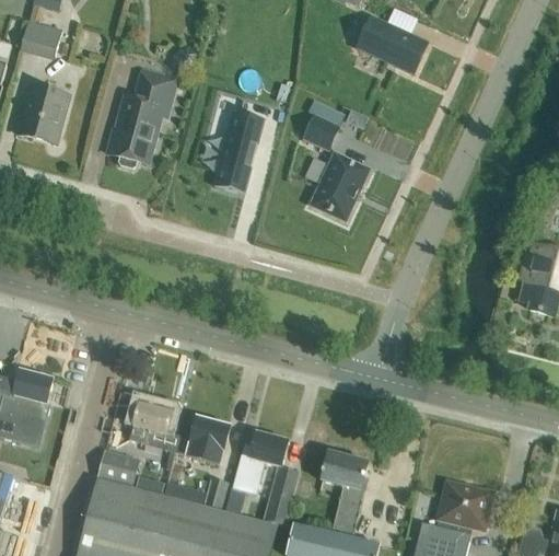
[(31,0),(31,3),(57,11),(60,0),(31,0)]
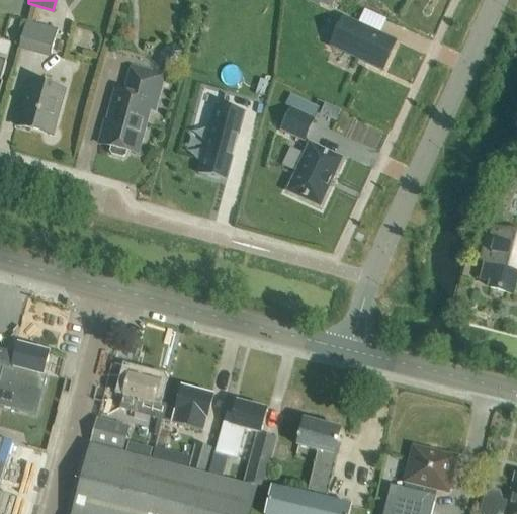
[(380,67),(395,37),(342,13),(329,43),(380,67)]
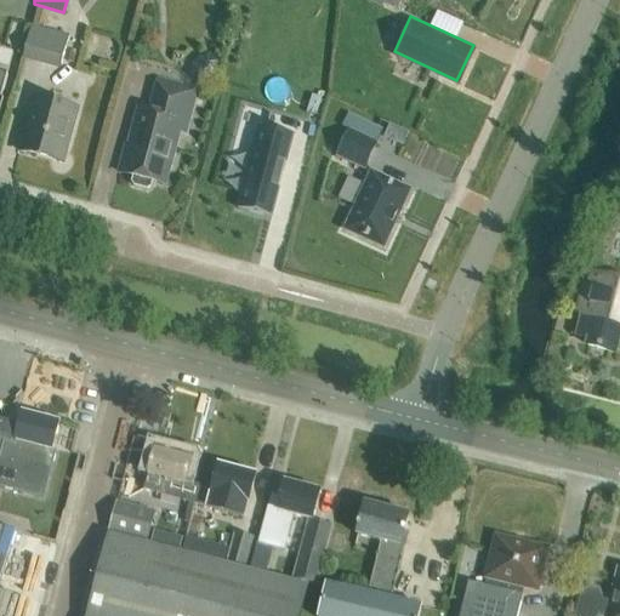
[(30,21),(22,50),(60,61),(68,30),(30,21)]
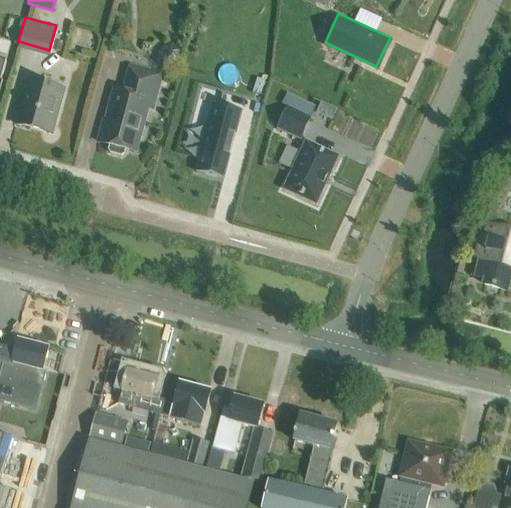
[(135,149),(141,127),(147,106),(152,108),(162,69),(127,60),(120,88),(115,87),(107,118),(103,117),(97,139),(110,142),(109,148),(110,150),(120,153),(123,152),(125,146),(135,149)]
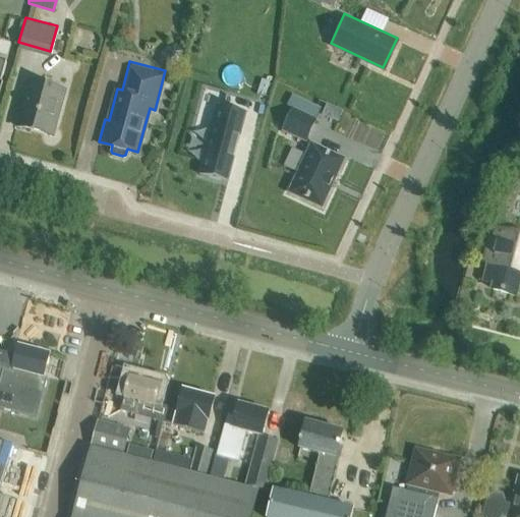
[(51,133),(64,88),(29,79),(16,124),(51,133)]
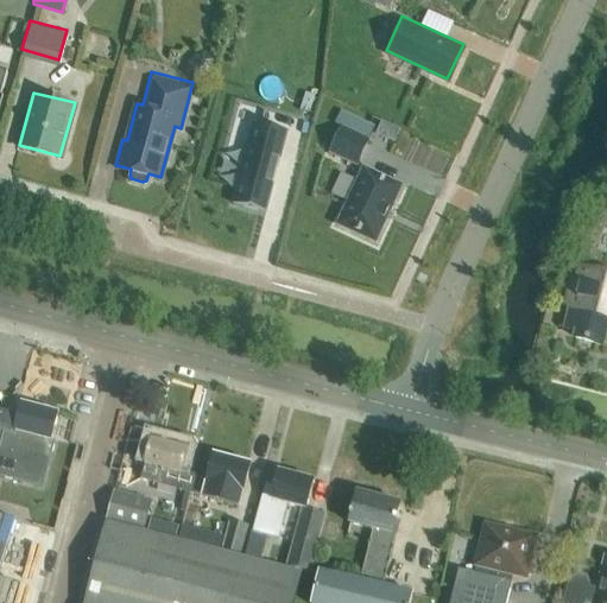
[(340,107),(334,121),(341,124),(367,135),(373,122),(340,107)]
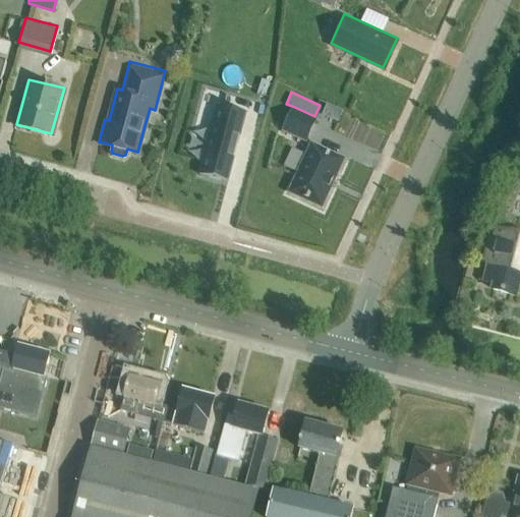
[(217,102),(197,172),(226,179),(244,109),(217,102)]
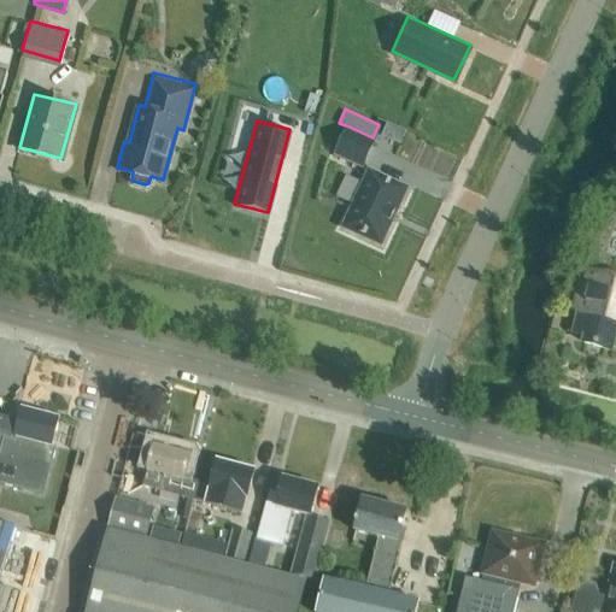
[(346,125),(334,152),(361,164),(373,137),(346,125)]
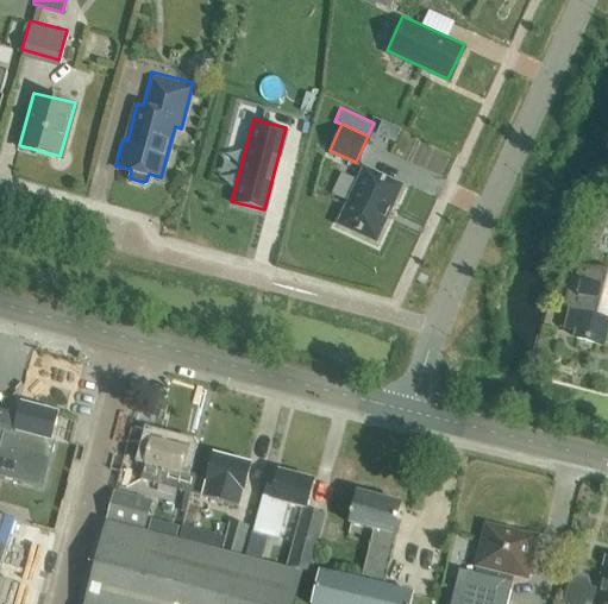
[(362,164),(336,221),(375,239),(401,182),(362,164)]
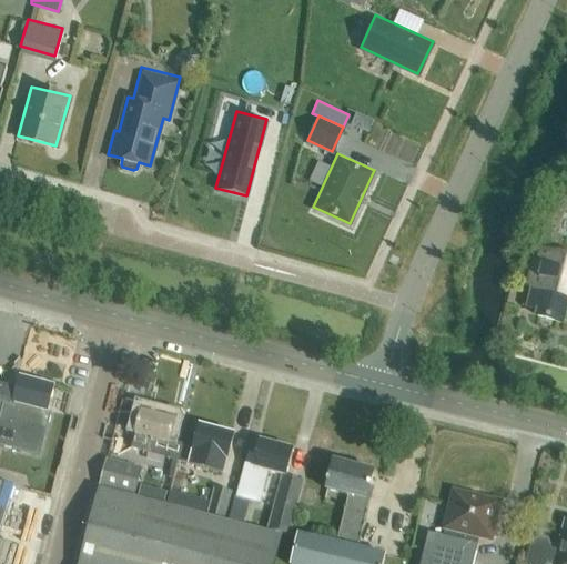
[(524,284),(530,286),(526,303),(538,306),(536,313),(562,319),(566,296),(566,295),(566,251),(534,243),(524,284)]
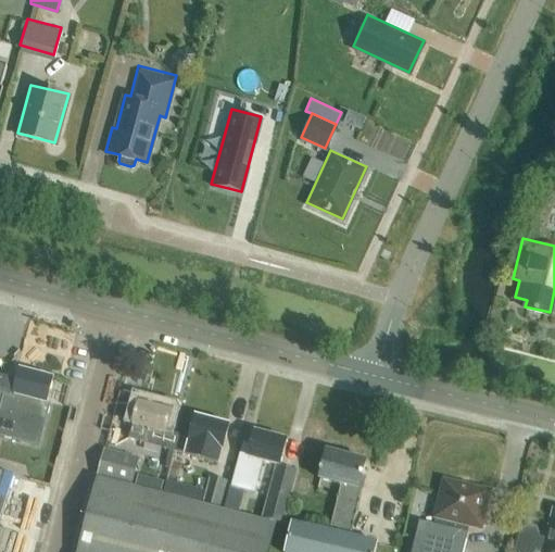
[(0,514),(13,474),(0,469),(0,433),(4,422),(9,406),(26,412),(30,397),(47,401),(52,376),(20,366),(15,379),(0,374),(0,514)]
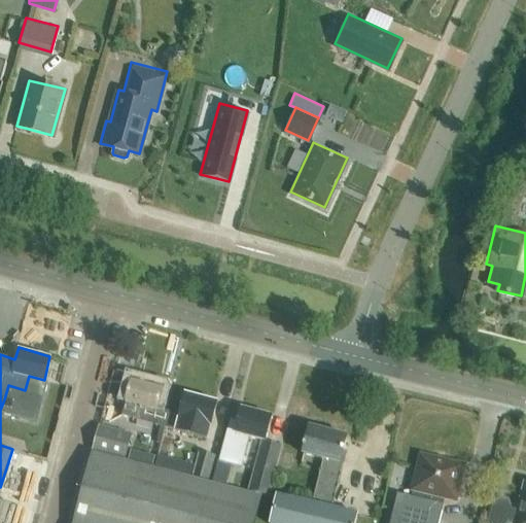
[(125,401),(121,413),(136,417),(165,424),(168,412),(156,409),(163,386),(131,378),(125,401)]
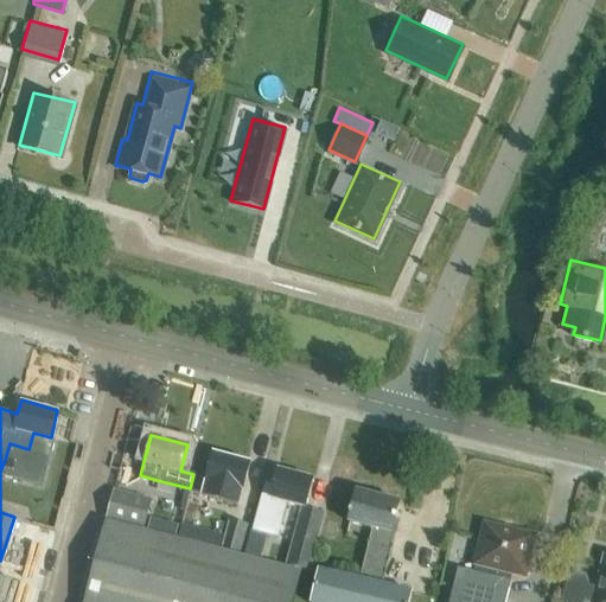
[(237,500),(241,487),(243,488),(250,461),(212,452),(205,478),(193,474),(190,488),(237,500)]
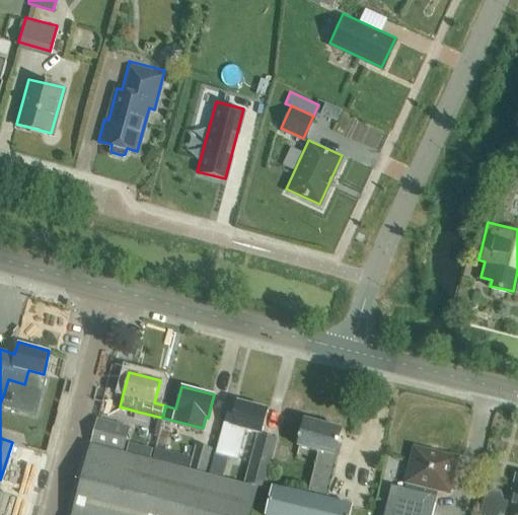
[(262,432),(267,410),(237,401),(231,424),(223,421),(215,452),(237,458),(245,428),(262,432)]
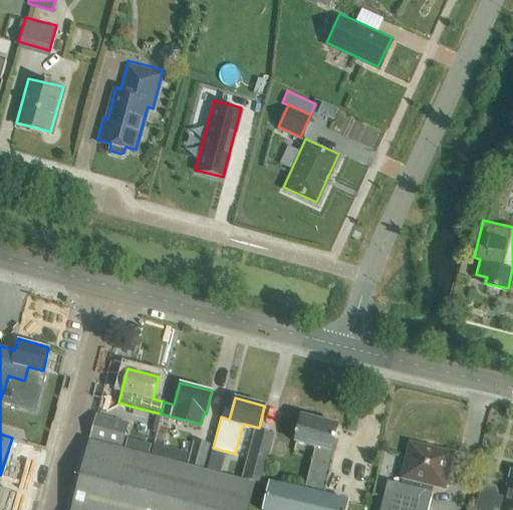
[(126,420),(95,412),(88,438),(120,446),(126,420)]
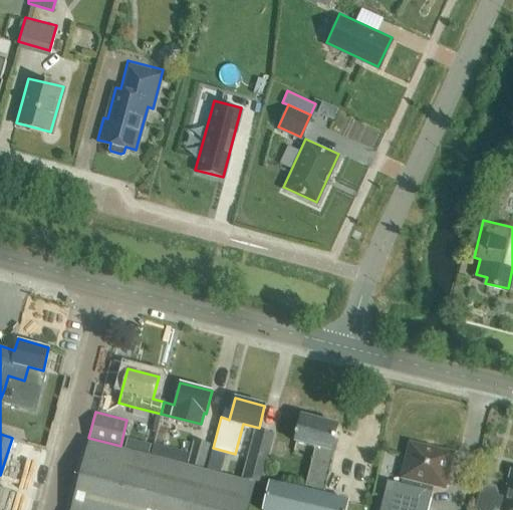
[(323,493),(333,449),(332,448),(337,424),(301,415),(295,440),(315,445),(304,490),(269,481),(263,509),(267,509),(344,509),(347,499),(323,493)]
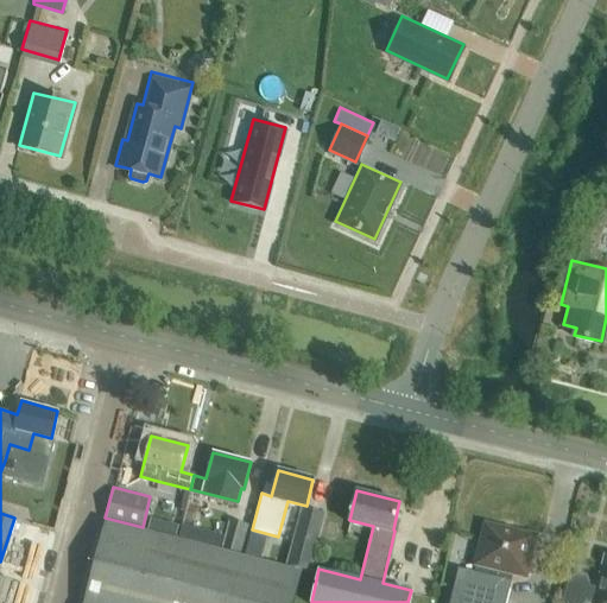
[(299,506),(285,562),(309,569),(324,513),(299,506)]
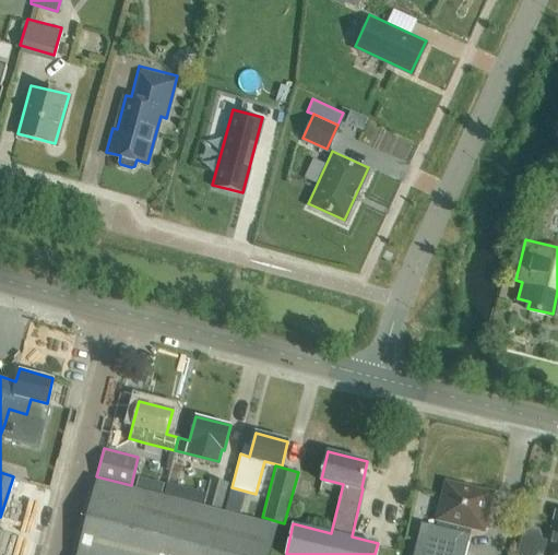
[(225,480),(209,475),(201,505),(217,508),(225,480)]
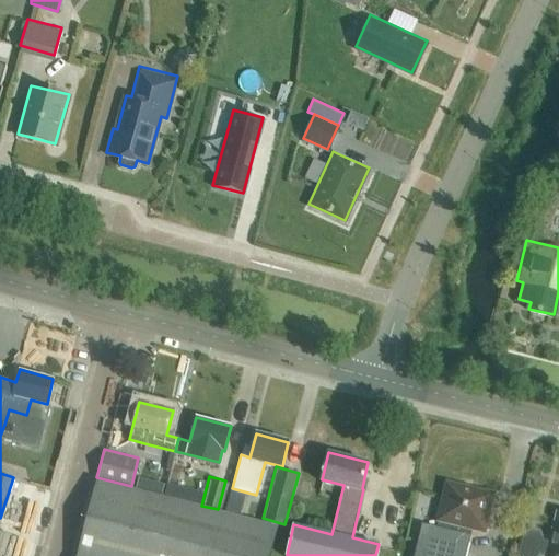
[(77,555),(269,555),(277,526),(96,481),(77,555)]
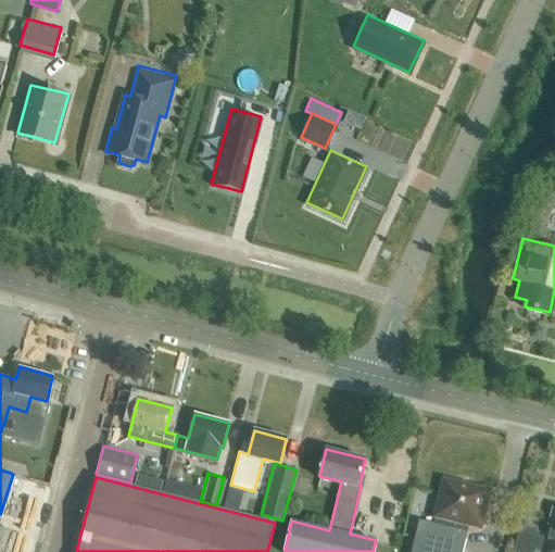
[(433,522),(418,518),(410,551),(462,551),(467,529),(462,528),(464,521),(479,525),(489,489),(444,478),(433,522)]
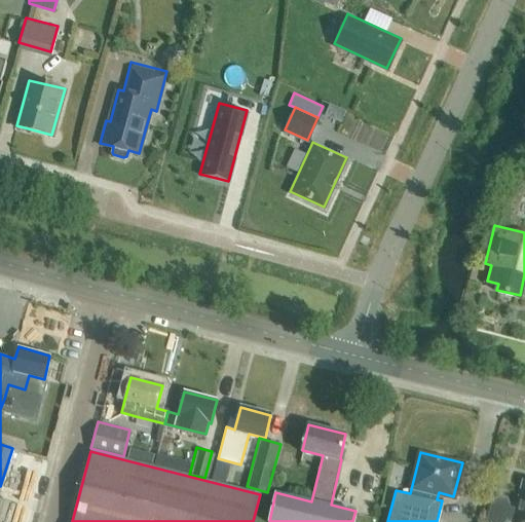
[(505,517),(508,517),(507,520),(517,521),(524,521),(524,479),(523,479),(517,500),(512,499),(511,505),(509,505),(505,497),(498,495),(491,499),(487,516),(489,521),(502,521),(504,520),(505,517)]
